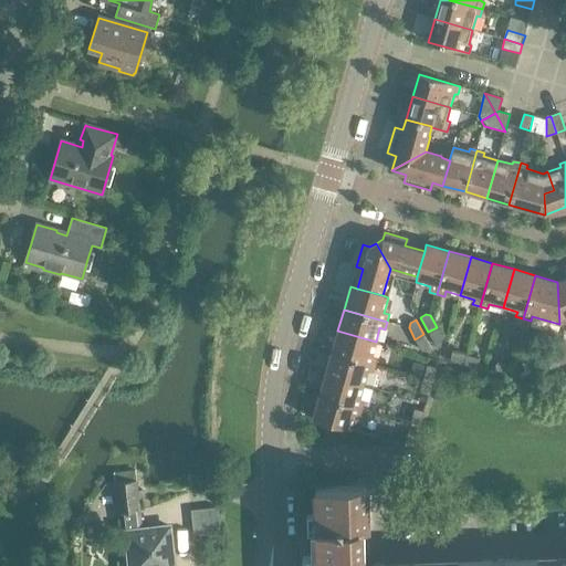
[(442,338),(437,327),(428,332),(436,347),(440,348),(442,338)]
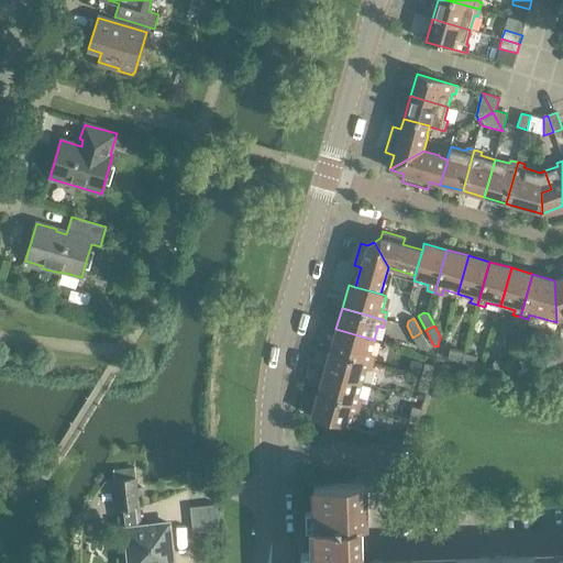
[(374,340),(335,329),(330,351),(373,363),(375,355),(370,354),(374,340)]
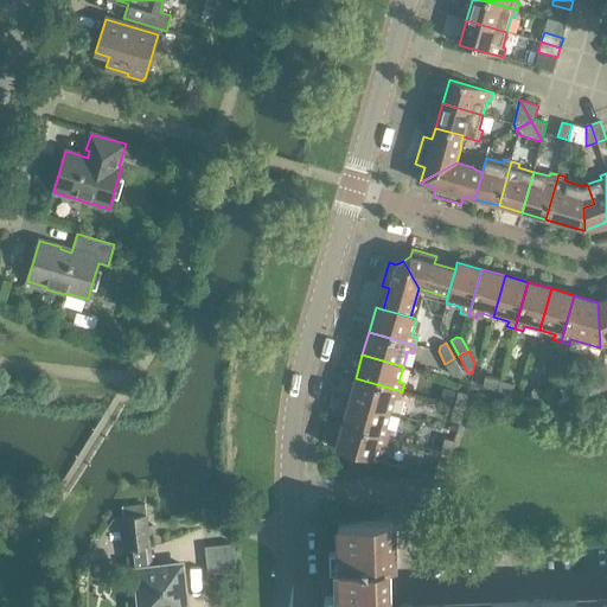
[(462,374),(454,358),(445,364),(452,376),(461,378),(462,374)]
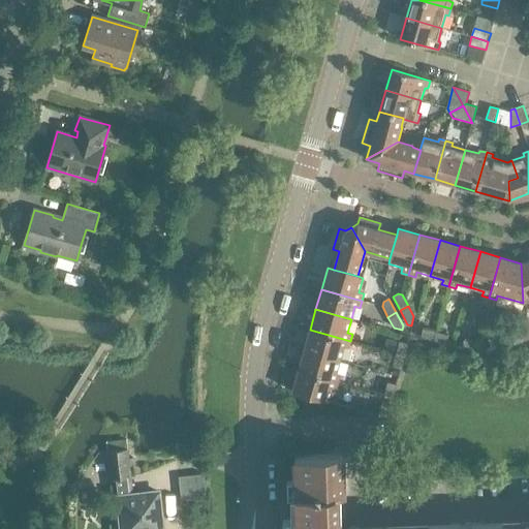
[(433,341),(435,332),(423,329),(421,337),(433,341)]
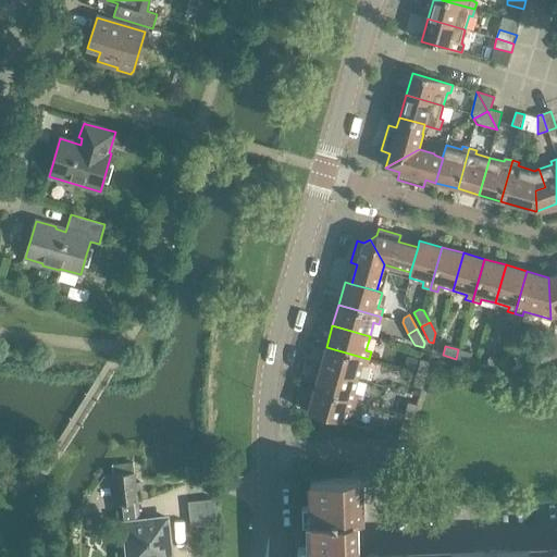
[(367,367),(369,359),(326,347),(320,368),(357,379),(361,366),(367,367)]
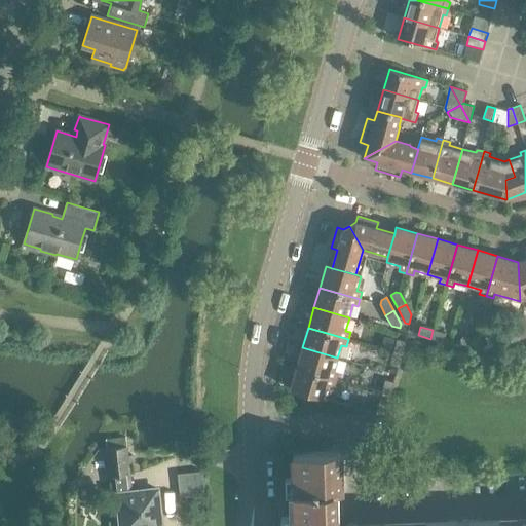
[(445,334),(433,330),(430,339),(443,342),(445,334)]
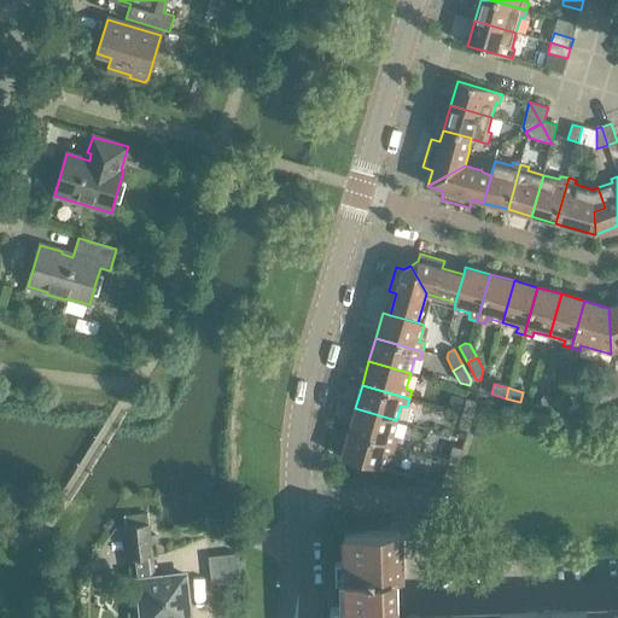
[(614,397),(611,388),(596,392),(600,402),(614,397)]
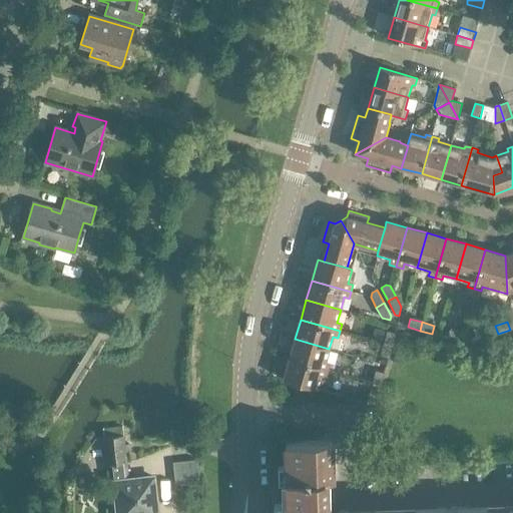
[(483,326),(474,330),(477,338),(486,334),(483,326)]
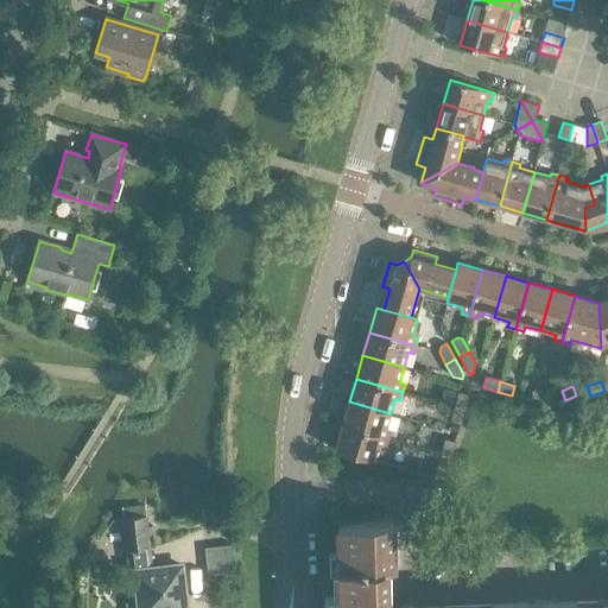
[(532,391),(530,400),(544,405),(548,396),(532,391)]
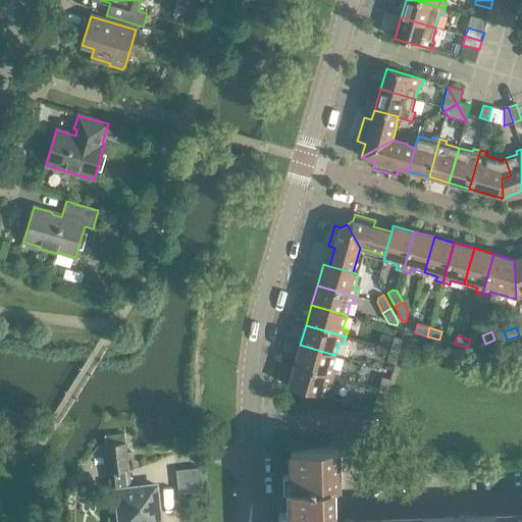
[(399,352),(403,340),(394,336),(390,350),(399,352)]
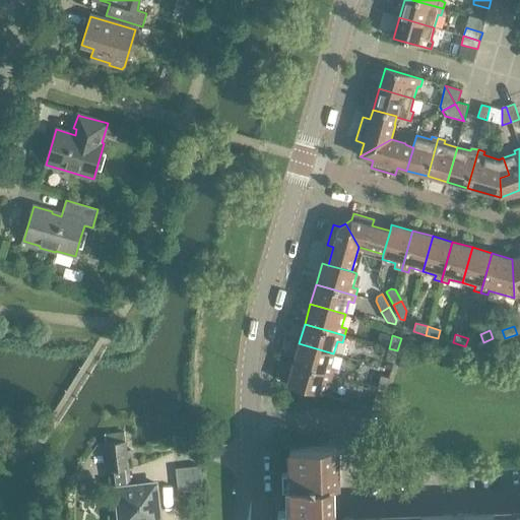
[(333,353),(299,343),(293,364),(332,375),(334,368),(330,367),(333,353)]
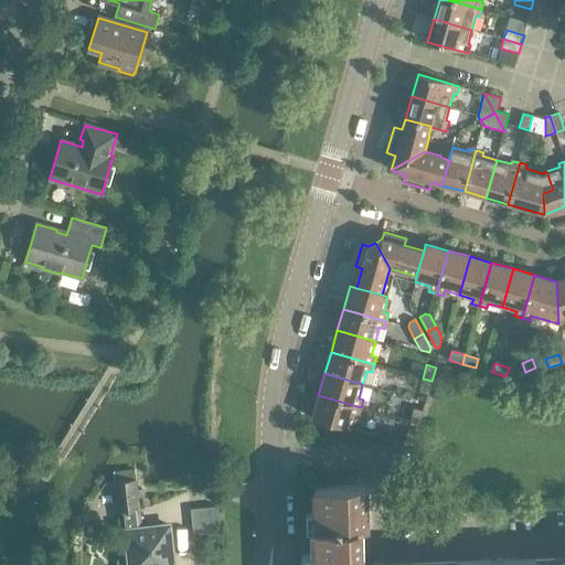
[(428,394),(432,381),(423,379),(418,392),(428,394)]
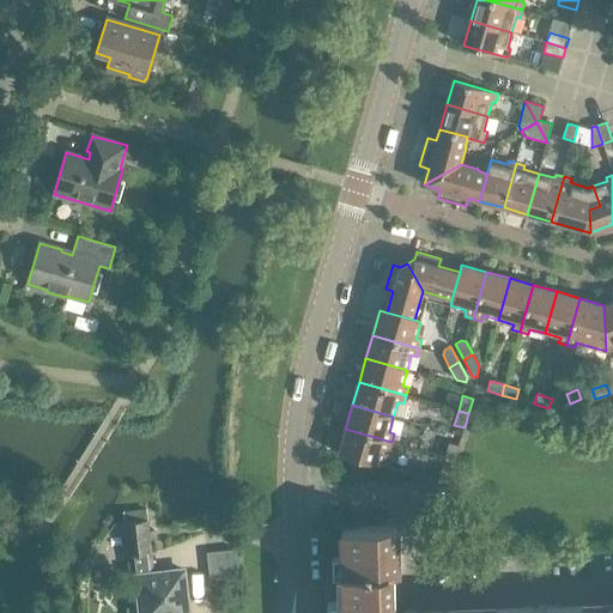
[(392,442),(345,429),(338,454),(380,466),(384,449),(389,450),(392,442)]
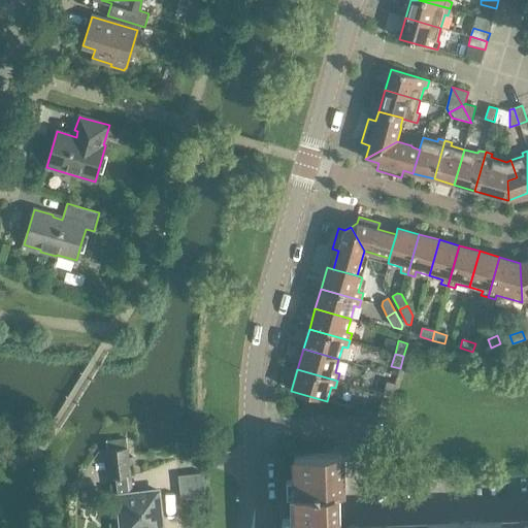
[(392,397),(395,384),(387,382),(383,394),(392,397)]
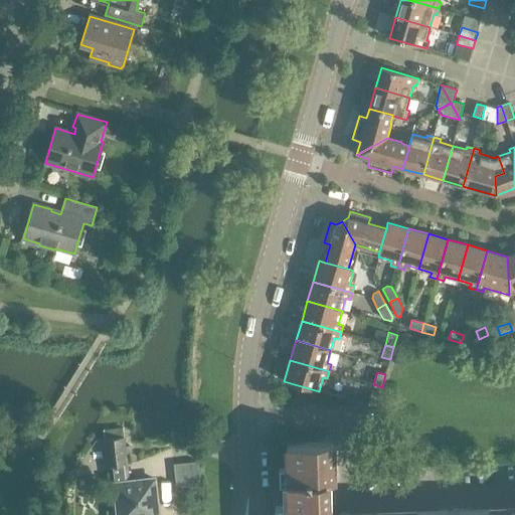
[(376,407),(379,395),(371,392),(367,405),(376,407)]
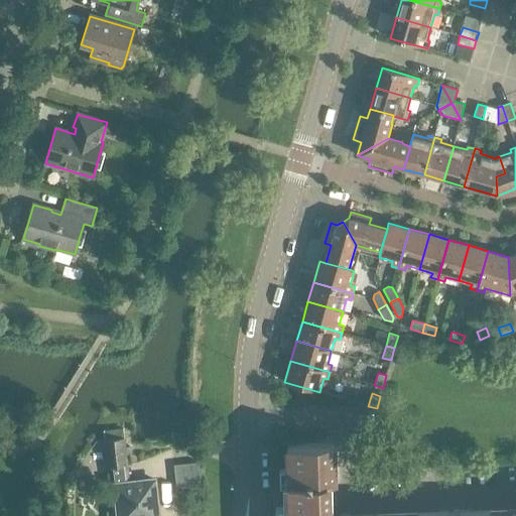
[(123,427),(103,430),(105,440),(124,438),(123,427)]
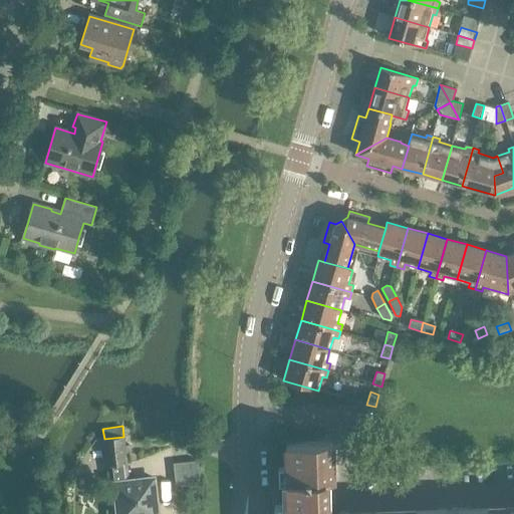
[(158,513),(154,478),(129,481),(123,437),(104,439),(107,467),(112,466),(117,513),(158,513)]
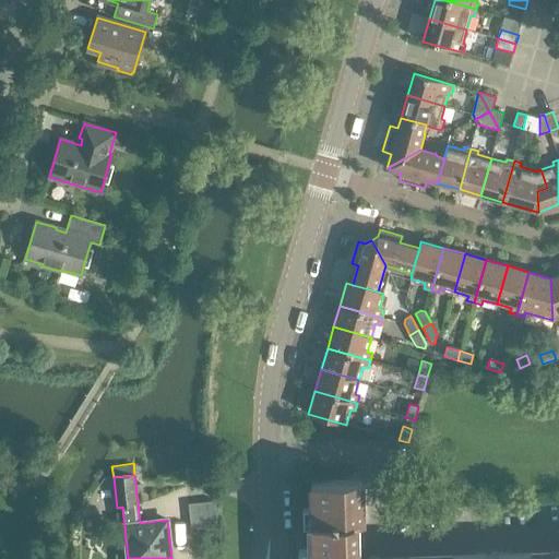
[(558,558),(558,550),(531,552),(531,558),(509,558),(509,552),(490,554),(490,558),(452,558),(452,555),(379,557),(368,558),(355,558),(354,524),(360,524),(358,480),(311,482),(312,523),(307,523),(308,558),(558,558)]
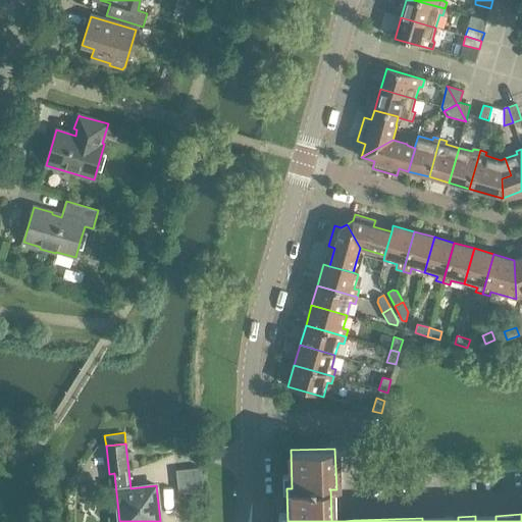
[(176,471),(178,493),(203,491),(201,468),(176,471)]
